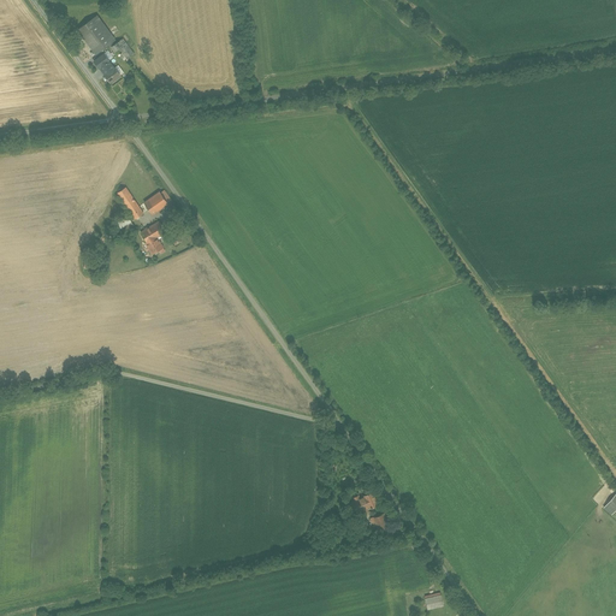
[(98,17),(78,31),(96,55),(98,54),(102,51),(116,40),(98,17)]
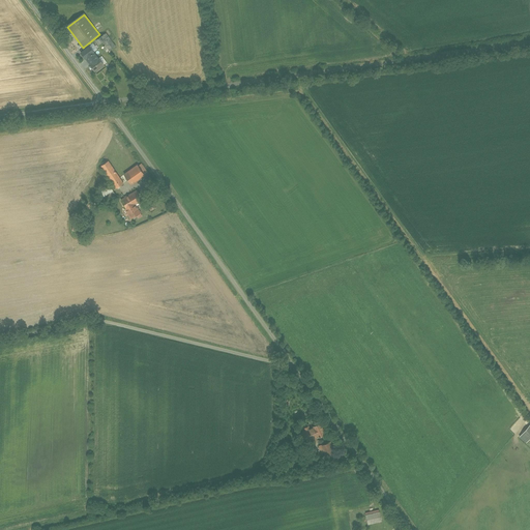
[(107,52),(115,46),(104,32),(93,40),(96,45),(100,41),(104,46),(102,47),(107,52)]
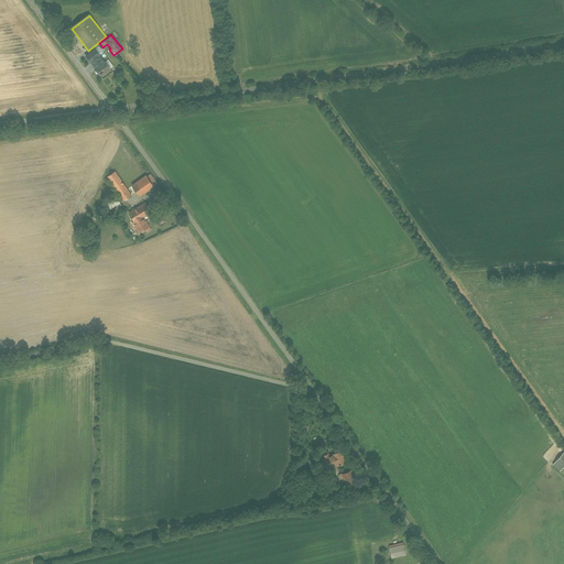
[(94,55),(89,60),(101,77),(114,67),(108,60),(105,63),(94,46),(89,50),(94,55)]
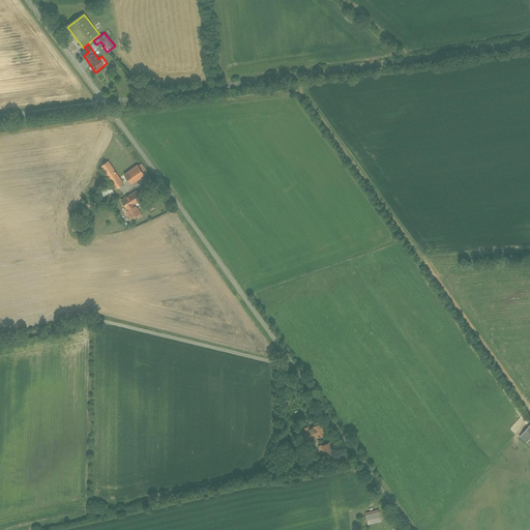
[(109,163),(101,167),(113,184),(111,185),(114,189),(123,183),(109,163)]
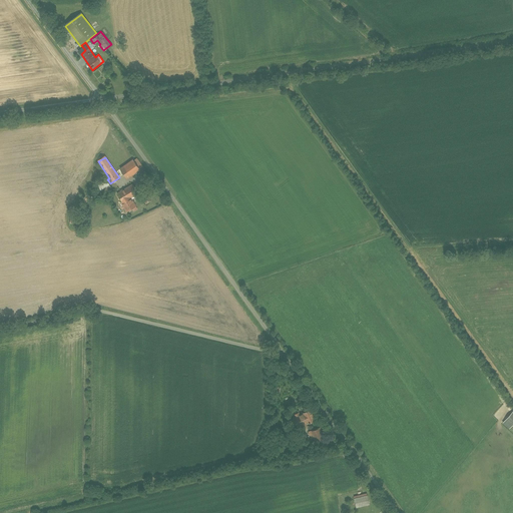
[(133,161),(120,168),(126,178),(139,171),(133,161)]
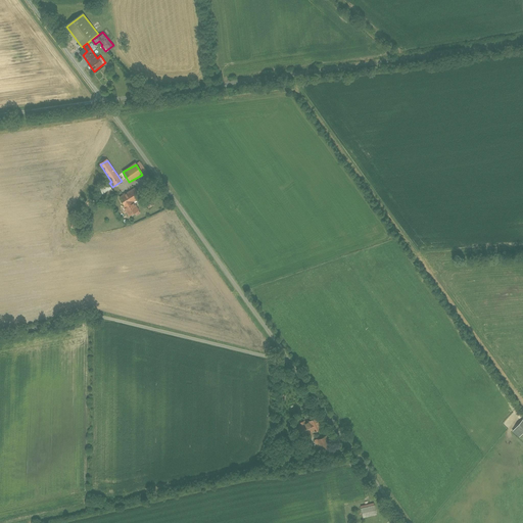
[(134,189),(119,198),(129,217),(139,211),(134,202),(139,199),(134,189)]
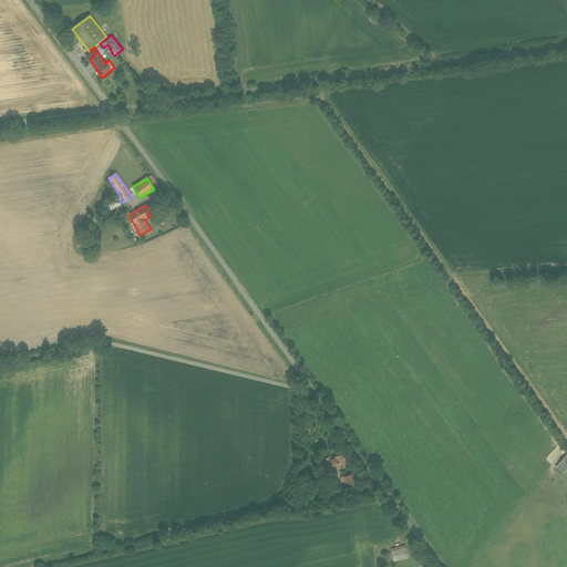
[(160,225),(166,223),(164,218),(172,215),(171,210),(156,216),(160,225)]
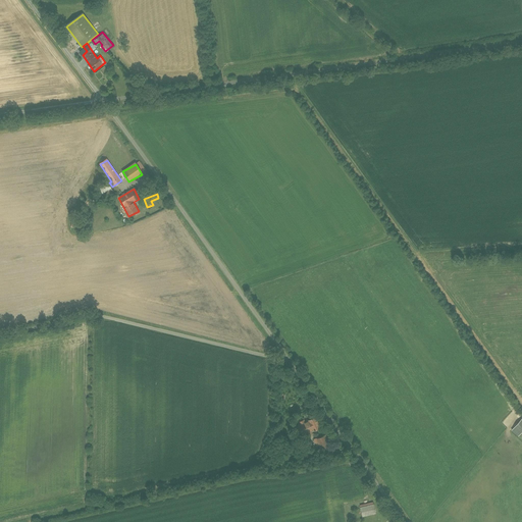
[(321,427),(316,416),(305,421),(304,419),(300,421),(301,423),(299,424),(303,434),(307,432),(308,434),(313,432),(312,431),(321,427)]
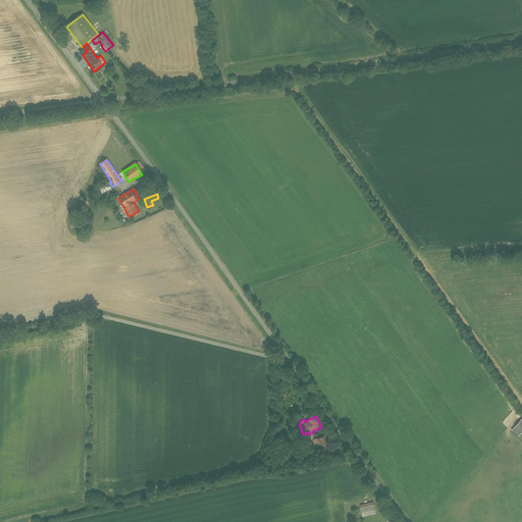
[(521,420),(520,419),(512,429),(518,434),(521,428),(521,420)]
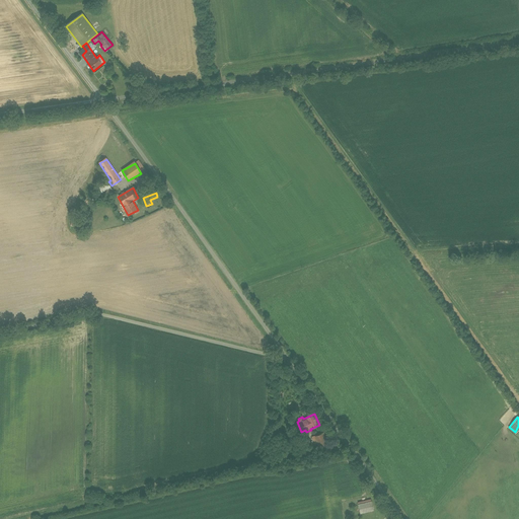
[(325,431),(316,435),(323,450),(331,445),(325,431)]
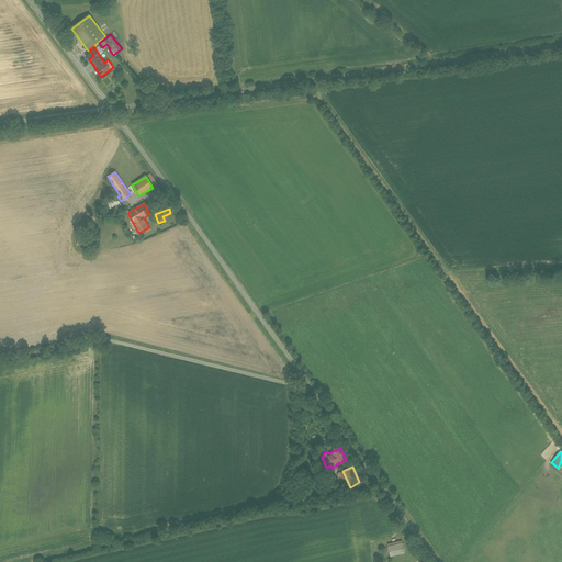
[(332,481),(325,483),(327,492),(334,491),(332,481)]
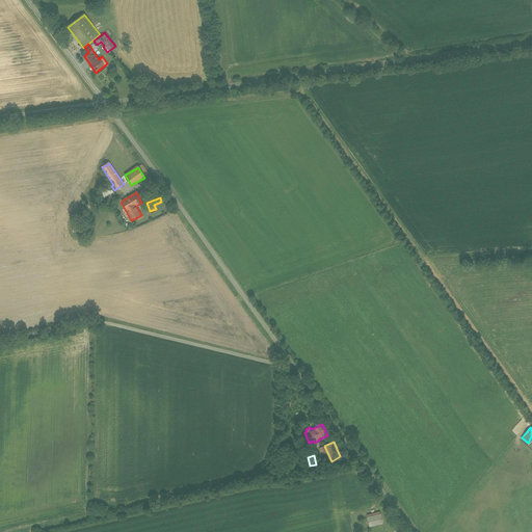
[(303,463),(290,466),(292,474),(304,471),(303,463)]
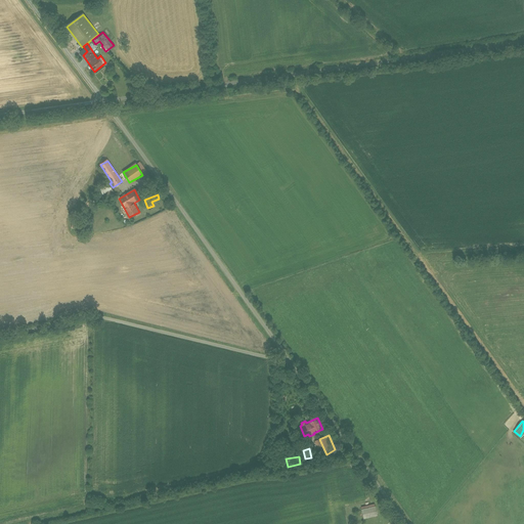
[(376,506),(362,509),(364,518),(378,515),(376,506)]
